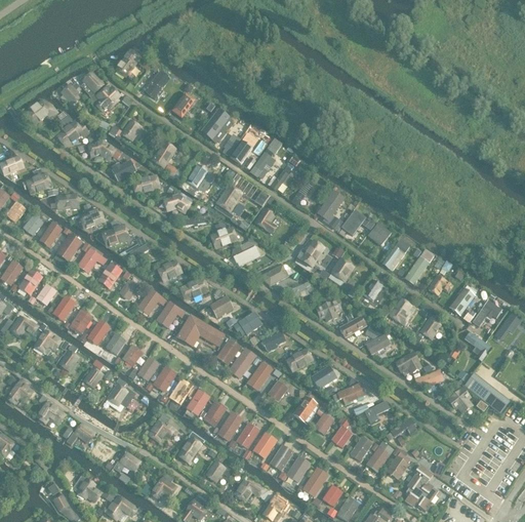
[(135,64),(140,56),(131,49),(125,56),(116,69),(125,77),(135,64)]
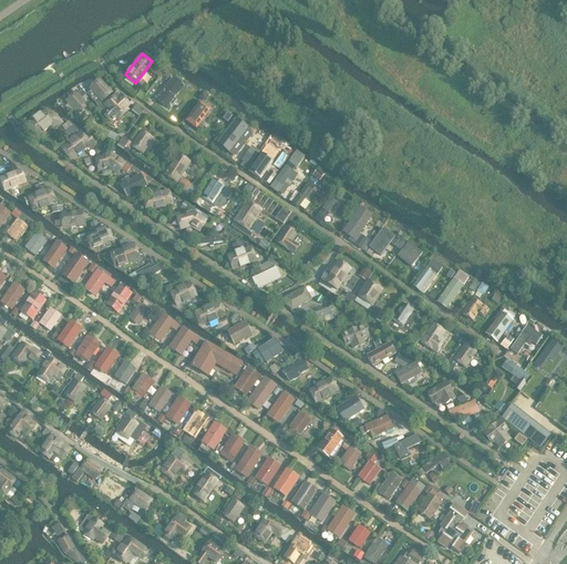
[(167,106),(184,84),(173,75),(156,98),(167,106)]
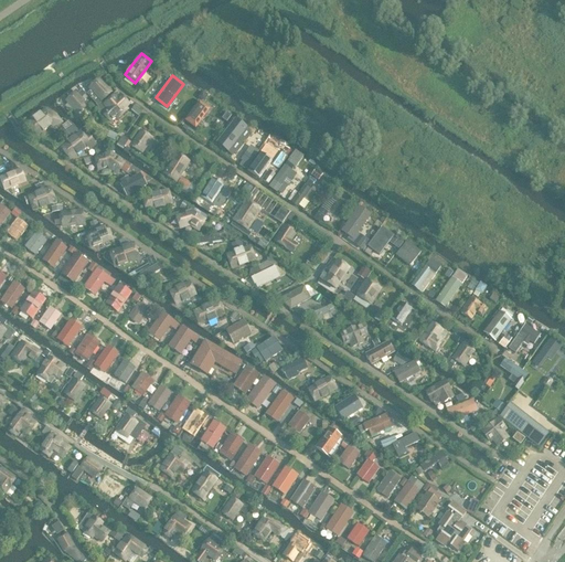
[(91,87),(86,91),(96,102),(95,103),(98,105),(103,101),(102,98),(110,91),(98,77),(88,86),(91,87)]
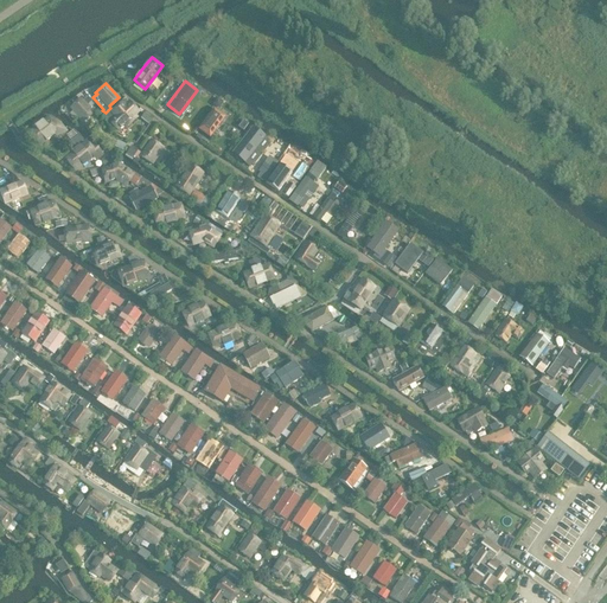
[(94,110),(89,106),(93,102),(87,95),(83,98),(81,96),(70,106),(83,120),(94,110)]
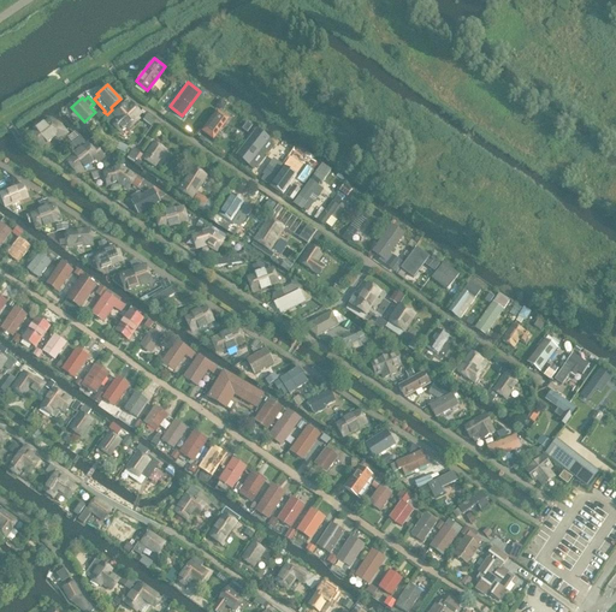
[(112,110),(107,114),(107,120),(113,128),(116,125),(120,130),(125,125),(128,128),(138,117),(125,104),(114,112),(112,110)]
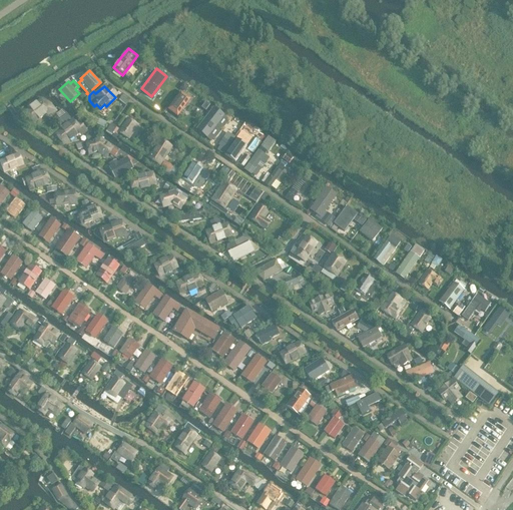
[(57,109),(54,105),(52,102),(41,95),(23,109),(33,122),(46,112),(50,115),(57,109)]
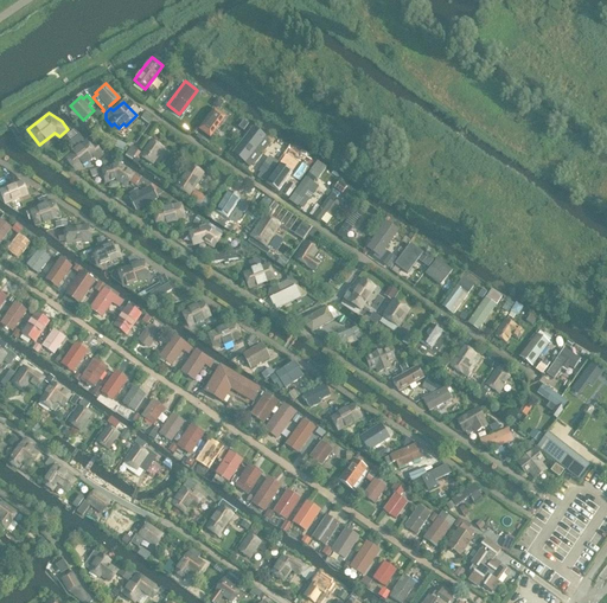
[(244,160),(256,145),(246,136),(234,152),(244,160)]
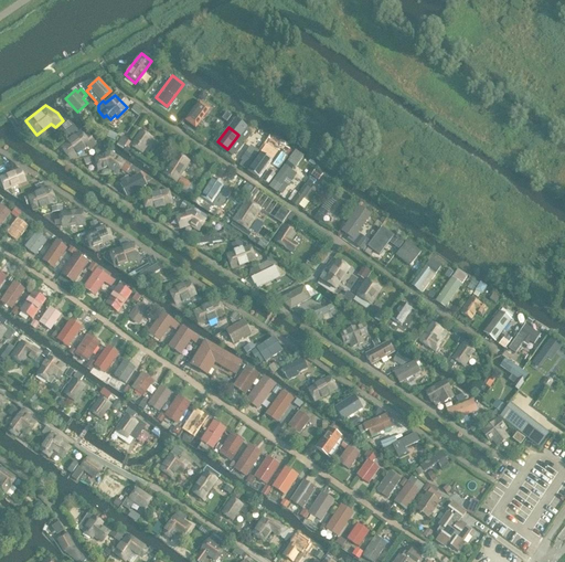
[(89,134),(85,136),(80,129),(60,145),(71,158),(87,146),(89,148),(97,142),(89,134)]
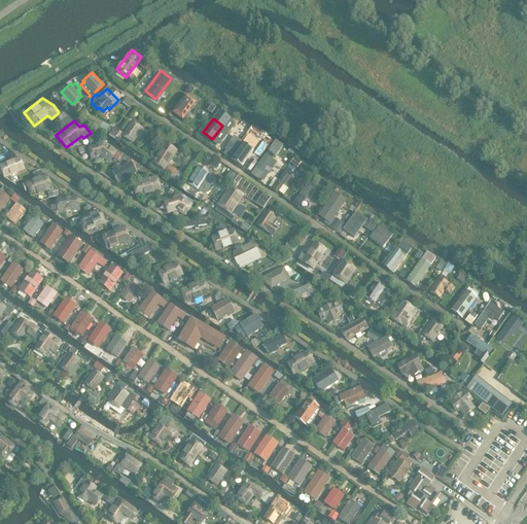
[(133,141),(142,127),(132,120),(123,134),(133,141)]
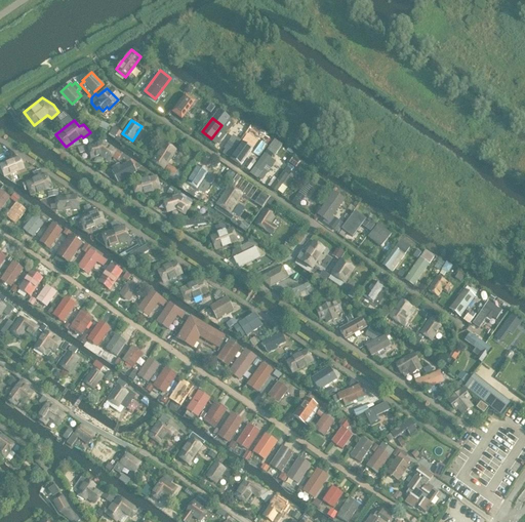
[(246,145),(248,142),(243,137),(241,142),(230,158),(235,162),(246,145)]
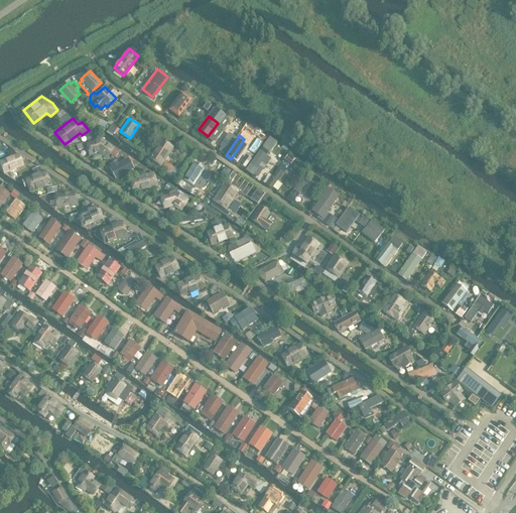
[(107,157),(114,147),(115,145),(101,136),(86,140),(89,154),(95,152),(95,151),(98,150),(98,151),(107,157)]
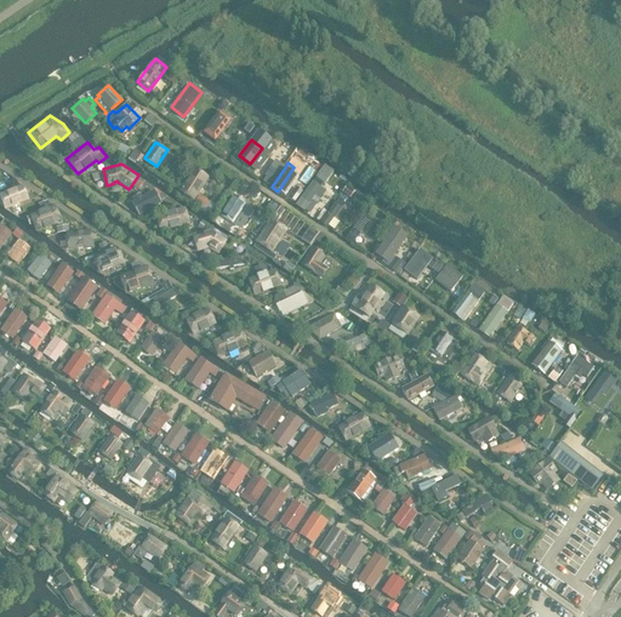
[(192,198),(195,192),(206,176),(194,167),(183,184),(180,189),(192,198)]
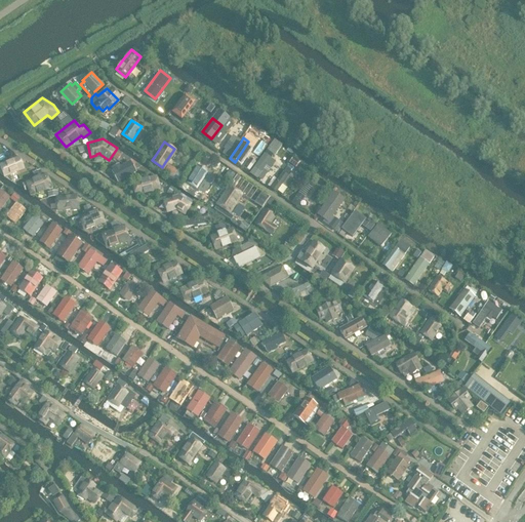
[(255,175),(270,156),(264,152),(250,172),(255,175)]
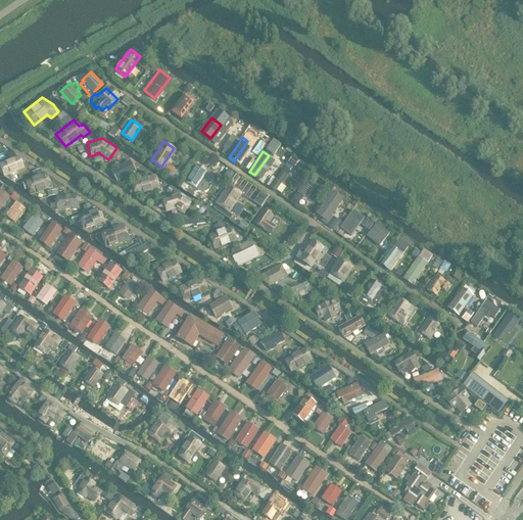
[(0,168),(4,175),(26,167),(22,159),(20,153),(2,161),(0,161),(0,168)]
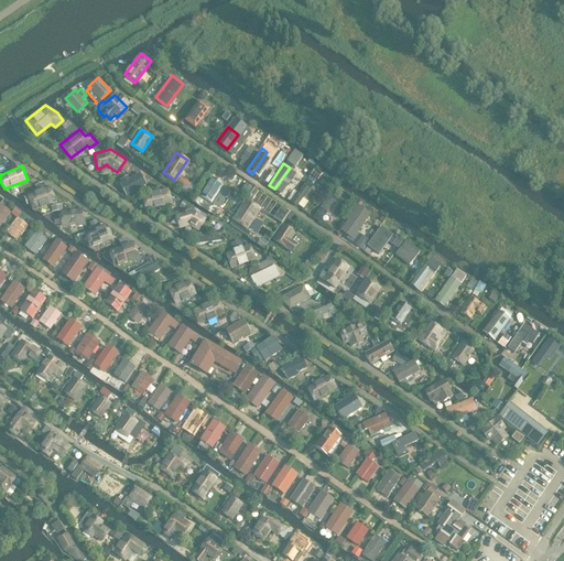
[(308,186),(317,174),(313,170),(291,201),(297,205),(310,187),(308,186)]
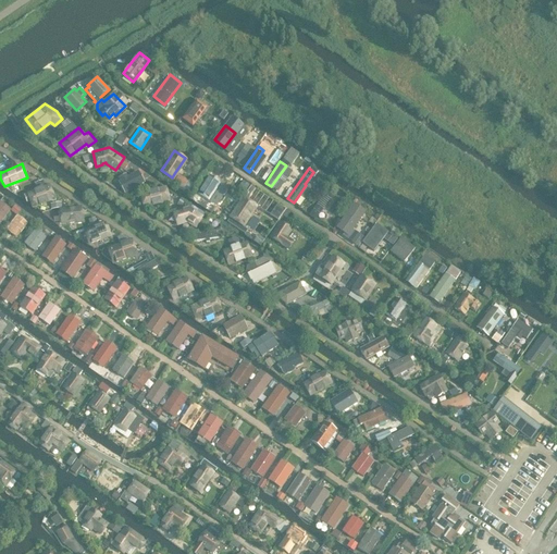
[(124,182),(137,180),(135,171),(108,174),(109,182),(123,180),(124,182)]
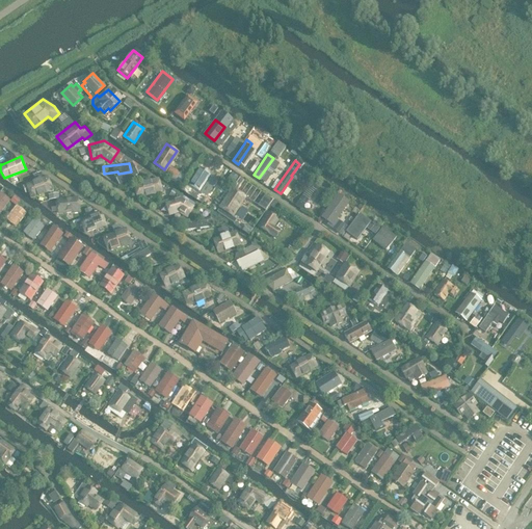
[(202,187),(211,173),(201,166),(191,180),(202,187)]
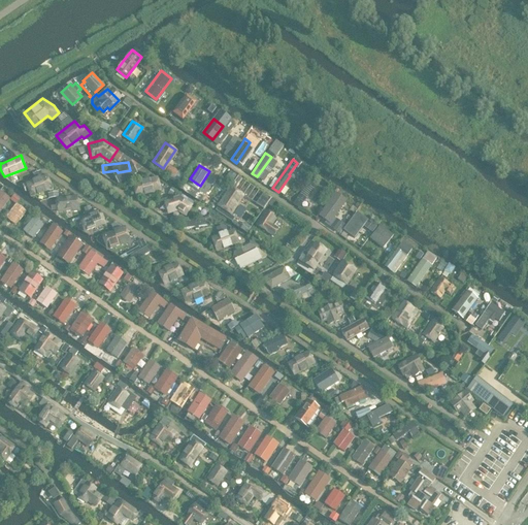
[(53,188),(50,179),(47,173),(28,179),(29,179),(25,181),(26,185),(27,185),(28,189),(31,196),(37,193),(45,190),(46,190),(53,188)]
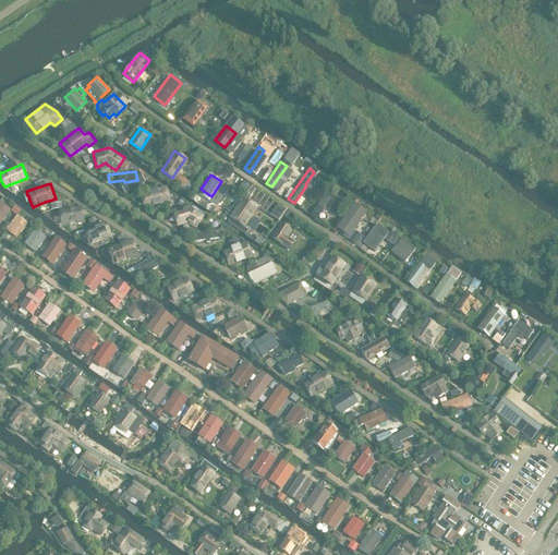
[(168,191),(166,184),(160,185),(140,191),(144,207),(170,201),(168,191)]
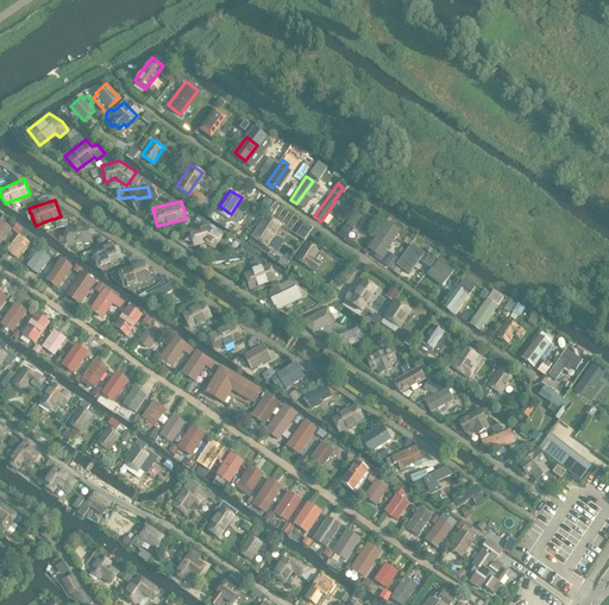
[(359,213),(363,207),(359,203),(356,210),(355,209),(338,233),(345,238),(360,214),(359,213)]
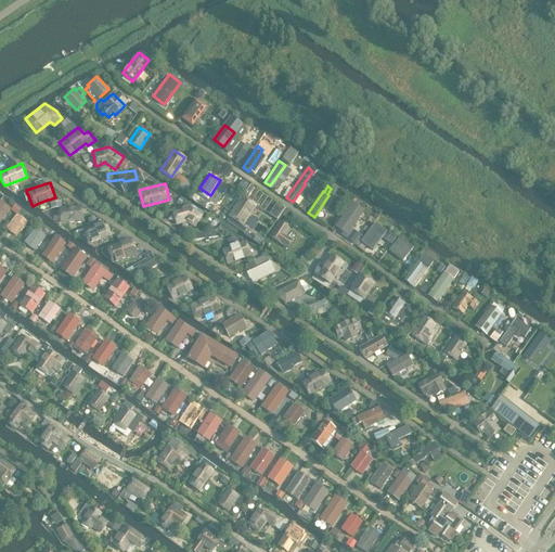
[(242,225),(245,218),(255,204),(244,196),(234,212),(231,217),(242,225)]
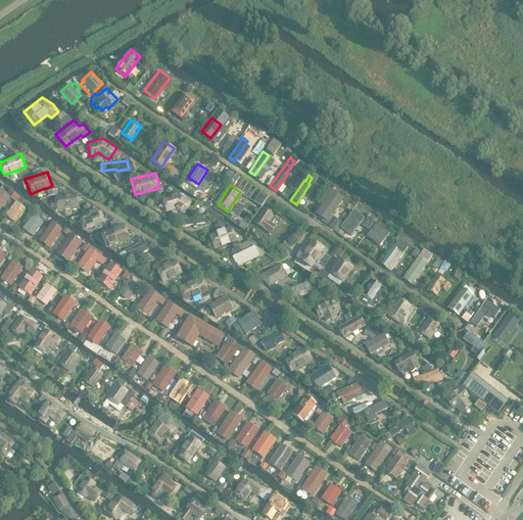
[(0,186),(0,208),(10,195),(0,187),(0,186)]
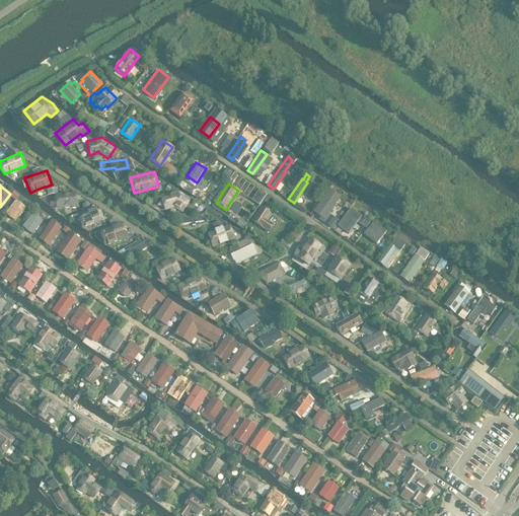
[(312,210),(324,218),(341,195),(329,187),(312,210)]
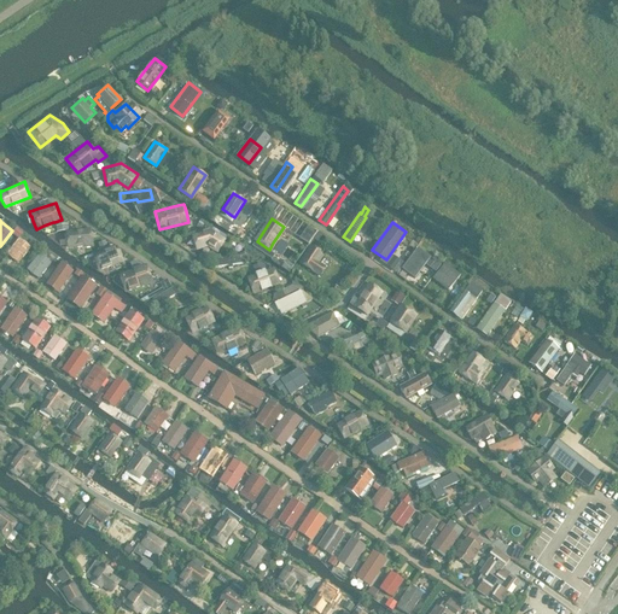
[(68,246),(92,244),(89,227),(65,231),(66,238),(68,246)]
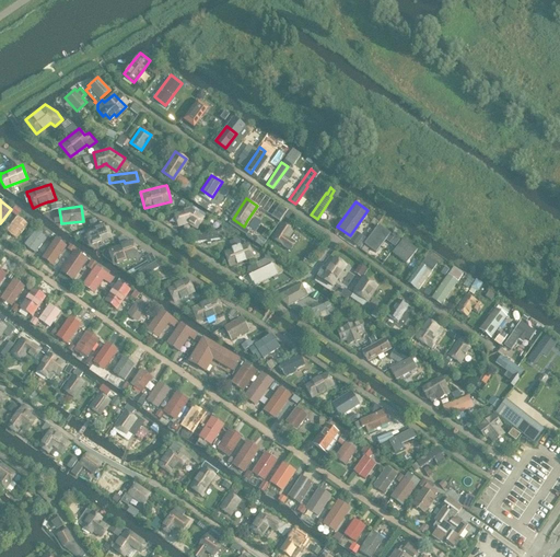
[(203,218),(203,216),(205,215),(189,206),(173,211),(177,225),(188,222),(197,228),(199,224),(203,218)]
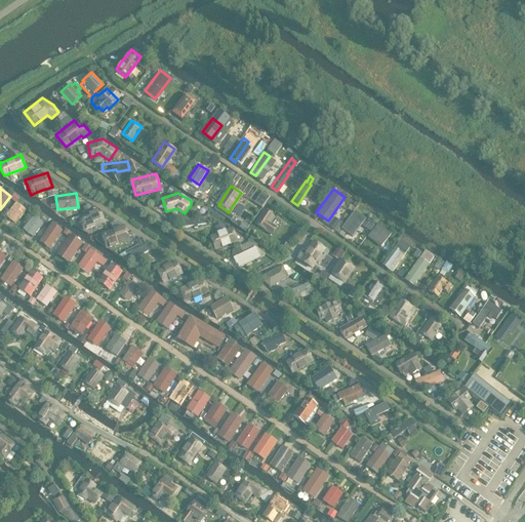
[(16,200),(6,214),(16,222),(27,208),(16,200)]
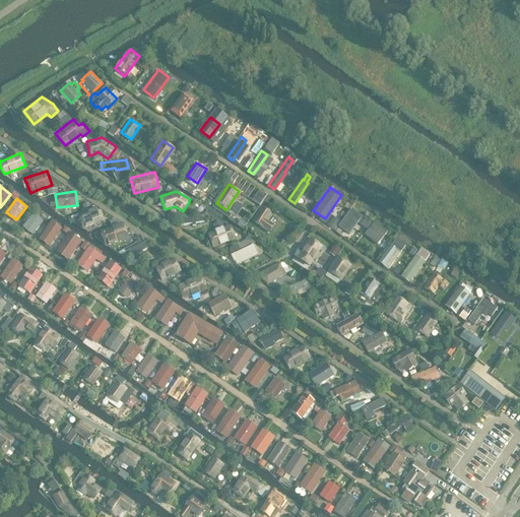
[(103,219),(101,213),(99,206),(79,212),(83,224),(87,227),(94,225),(93,221),(103,219)]
